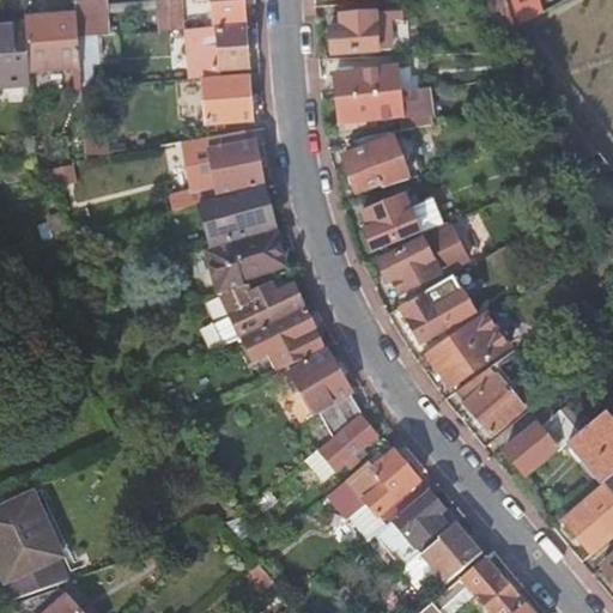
[(73,0),(74,14),(77,37),(104,35),(103,12),(102,5),(102,0),(73,0)]
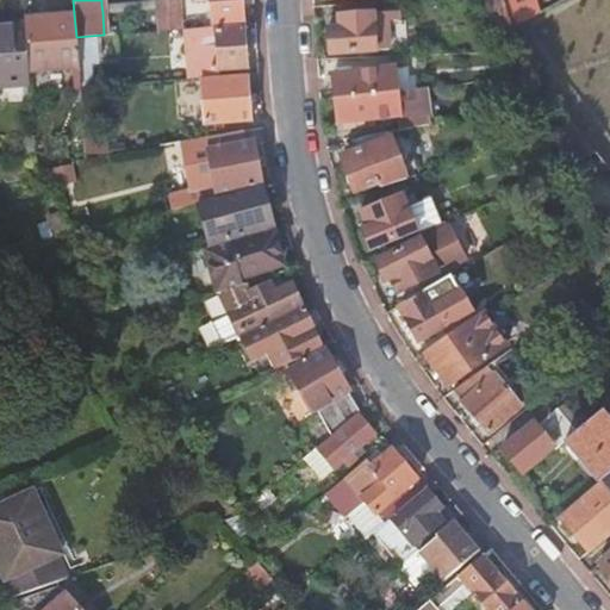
[(178,0),(169,0),(101,5),(103,12),(154,8),(156,31),(180,30),(178,0)]
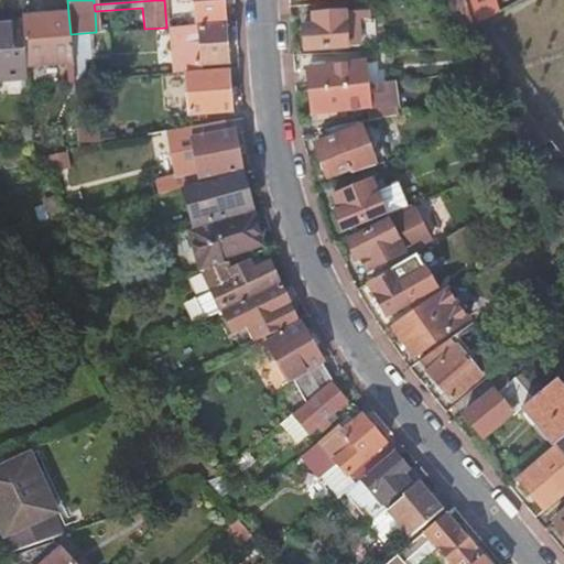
[(223,0),(195,0),(197,22),(225,21),(223,0)]
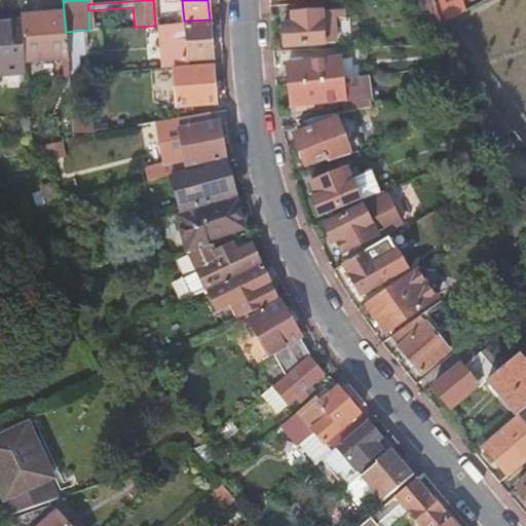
[(437,10),(434,0),(418,0),(426,32),(441,29),(440,24),(437,10)]
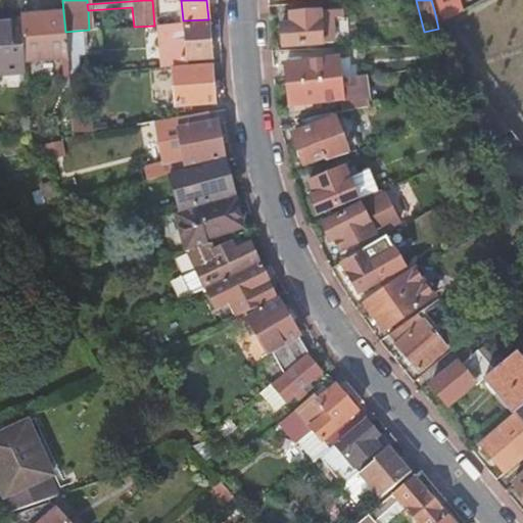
[(459,0),(431,0),(434,10),(460,3),(459,0)]
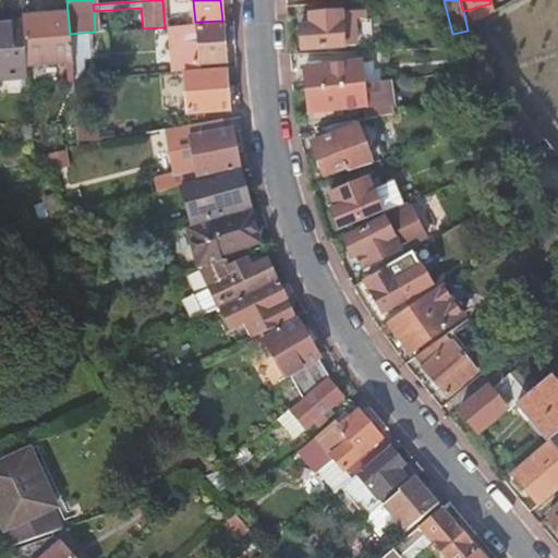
[(340,3),(310,5),(311,28),(300,28),(301,51),(343,48),(340,3)]
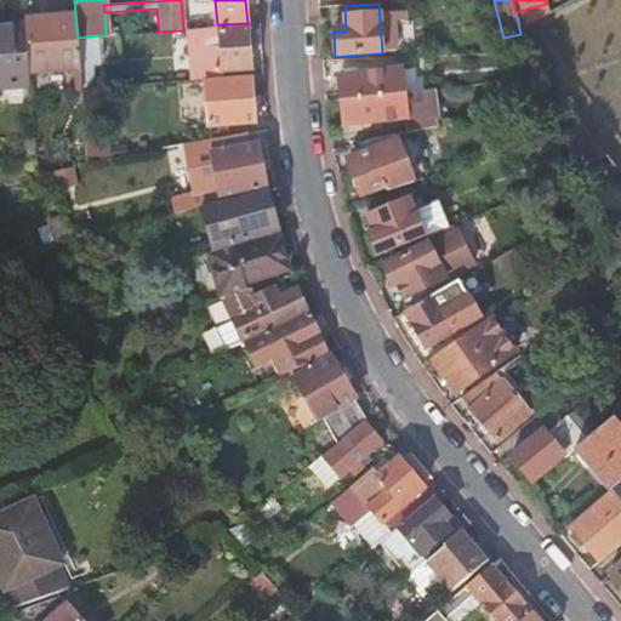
[(548,12),(546,4),(516,12),(519,28),(548,12)]
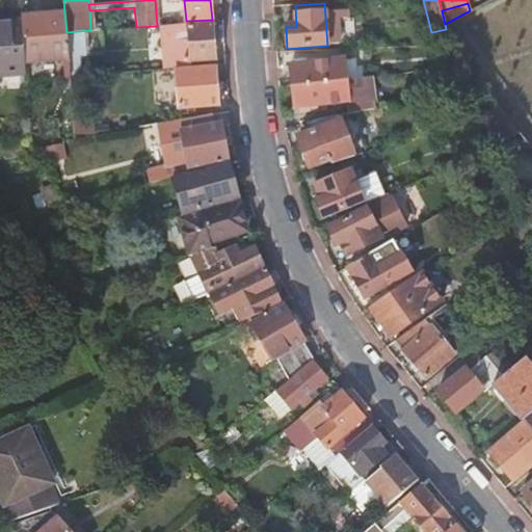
[(22,15),(22,21),(25,60),(68,57),(67,32),(64,12),(22,15)]
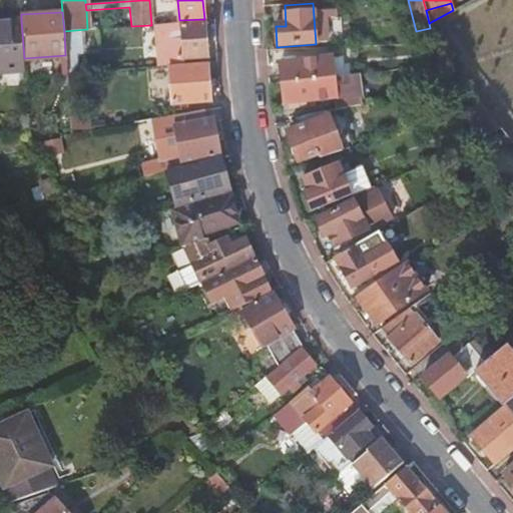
[(0,21),(0,68),(24,67),(24,58),(21,20),(0,21)]
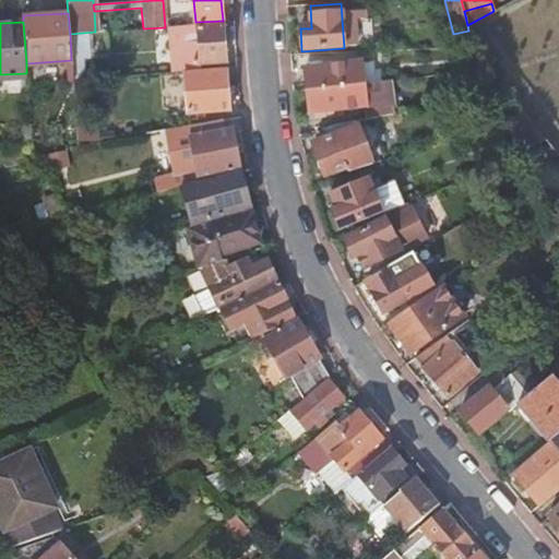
[(223,27),(197,30),(200,63),(225,62),(223,27)]
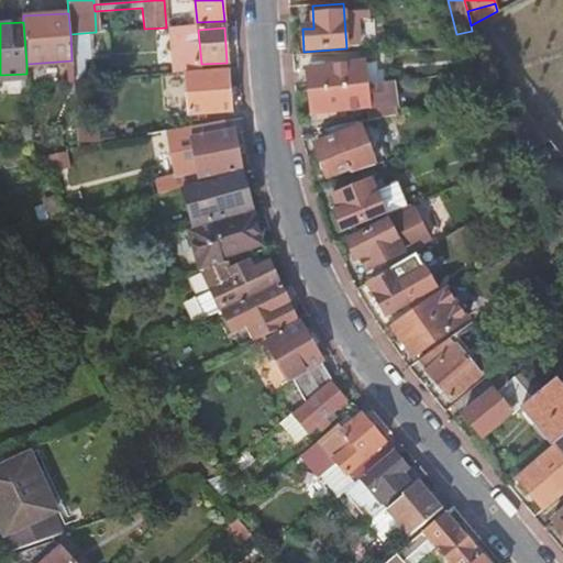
[(307,72),(309,94),(378,85),(377,75),(365,76),(364,65),(307,72)]
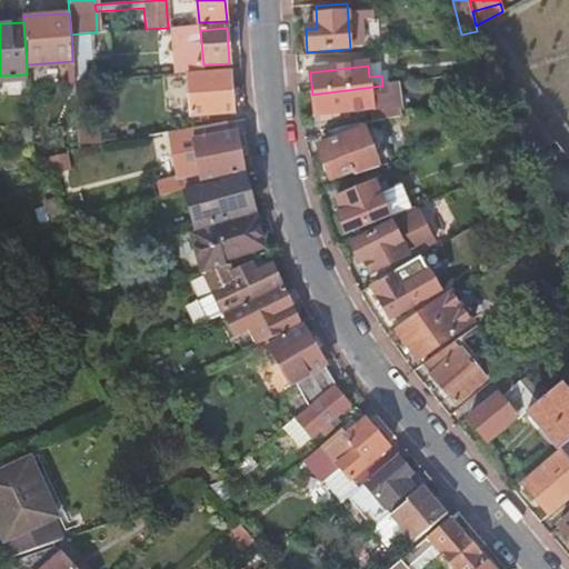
[(230,75),(188,78),(191,117),(233,113),(230,75)]
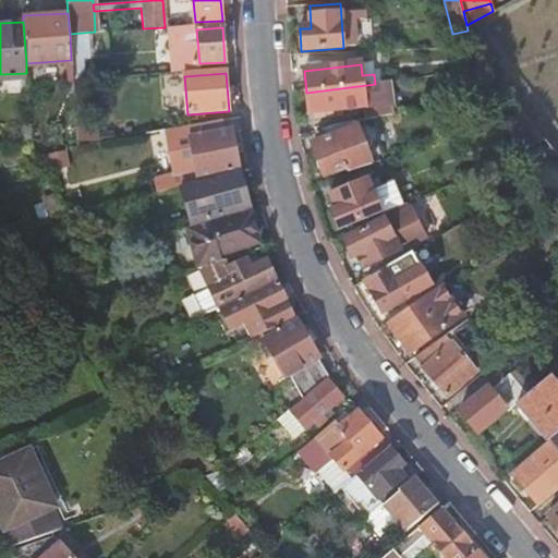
[(384,104),(381,84),(375,84),(306,93),(310,114),(363,108),(364,120),(392,114),(390,102),(384,104)]
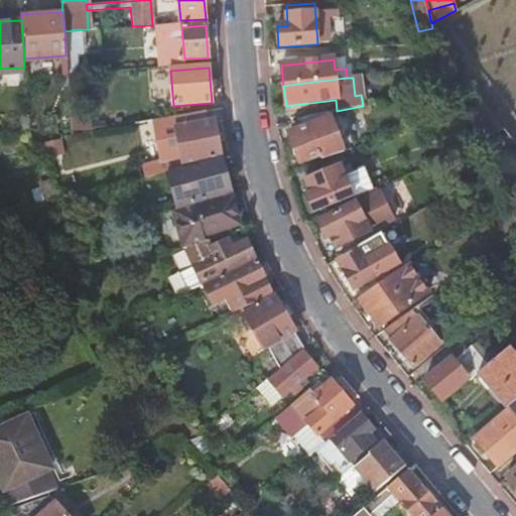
[(475,93),(468,85),(459,87),(462,97),(475,93)]
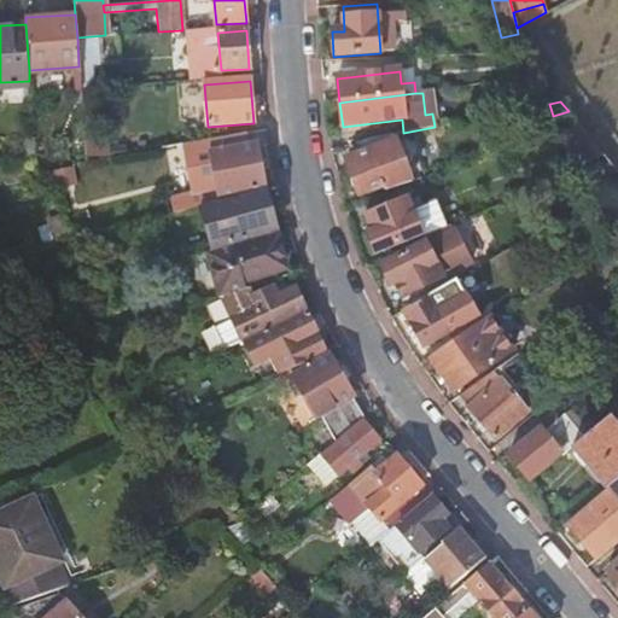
[(242,133),(207,140),(217,196),(264,186),(256,144),(244,146),(242,133)]
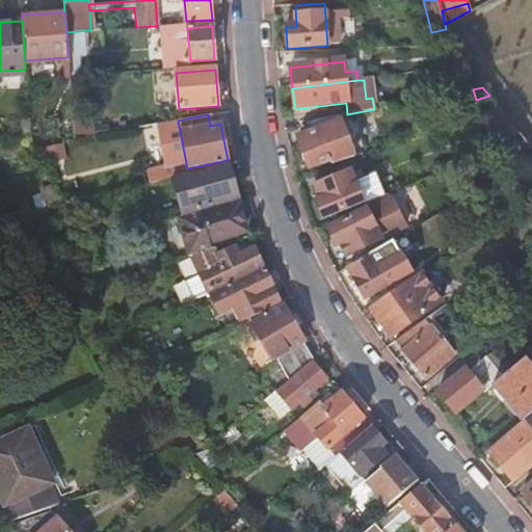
[(354,157),(339,115),(319,120),(307,123),(310,133),(299,136),(309,169),(330,161),(331,165),(354,157)]
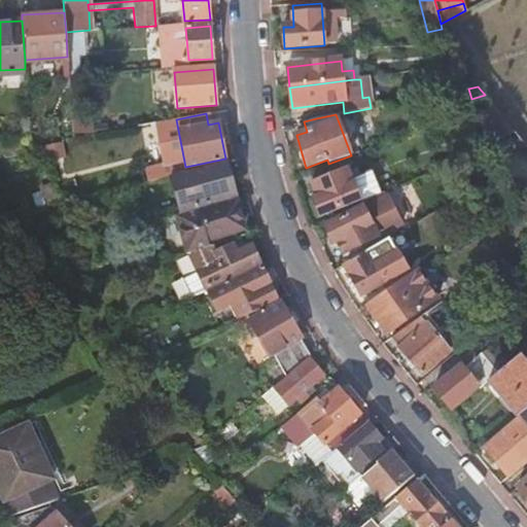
[(210,177),(219,175),(217,168),(188,176),(197,206),(235,196),(230,177),(221,179),(211,182),(210,177)]
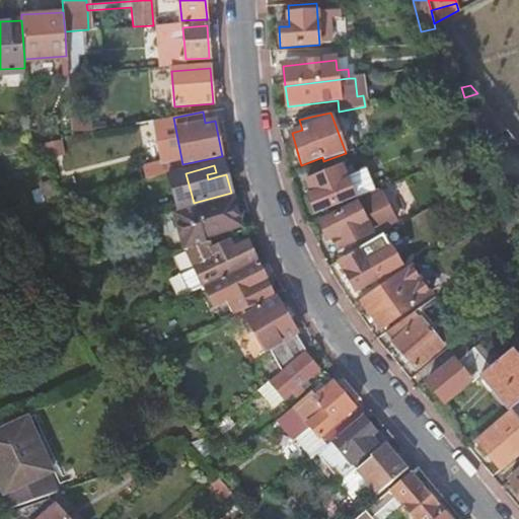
[(309,189),(305,192),(314,214),(354,198),(341,167),(306,181),(309,189)]
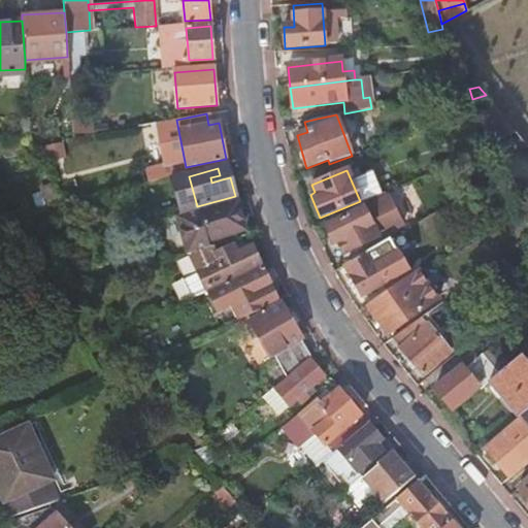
[(387,194),(325,227),(333,244),(338,241),(345,255),(380,236),(402,224),(387,194)]
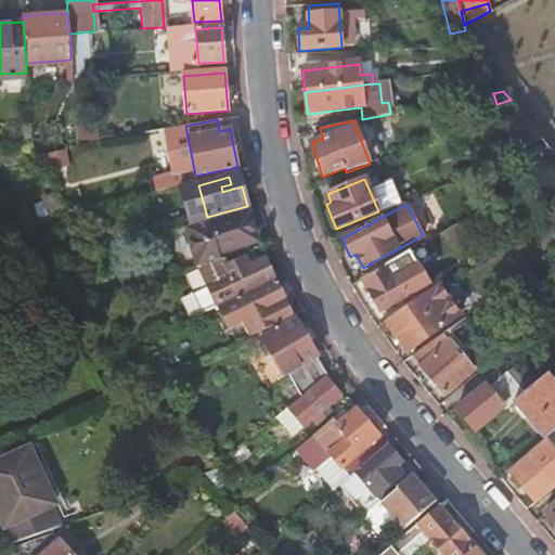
[(208,219),(181,227),(195,267),(196,267),(219,259),(218,255),(240,248),(236,236),(255,230),(248,211),(209,223),(208,219)]
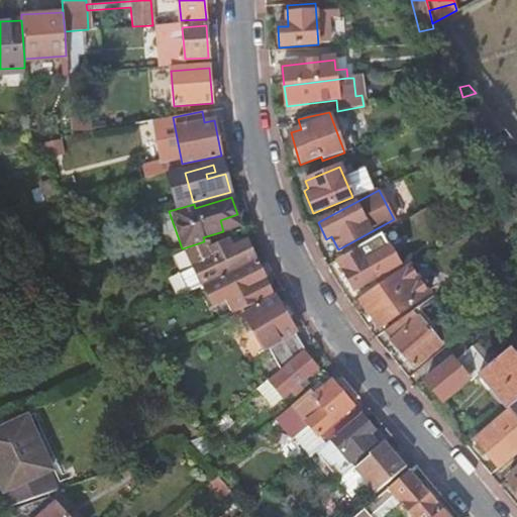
[(382,232),(358,246),(358,248),(337,262),(353,290),(377,277),(373,272),(379,268),(376,263),(373,262),(392,249),(382,232)]
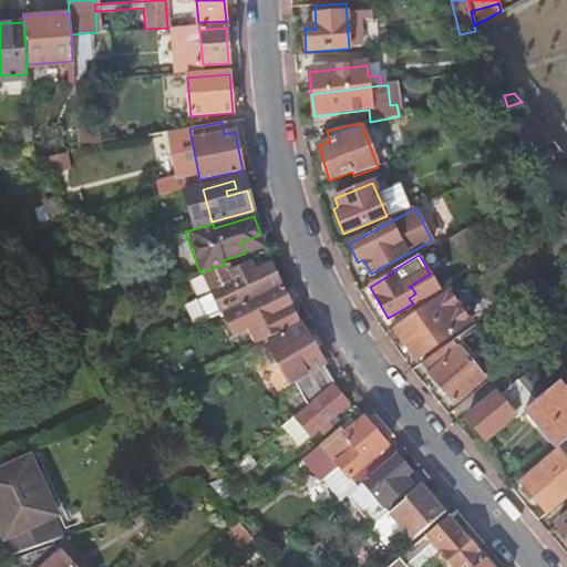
[(195,299),(205,320),(223,311),(241,302),(240,300),(278,281),(269,264),(253,271),(248,263),(229,271),(226,264),(224,265),(200,272),(209,292),(195,299)]
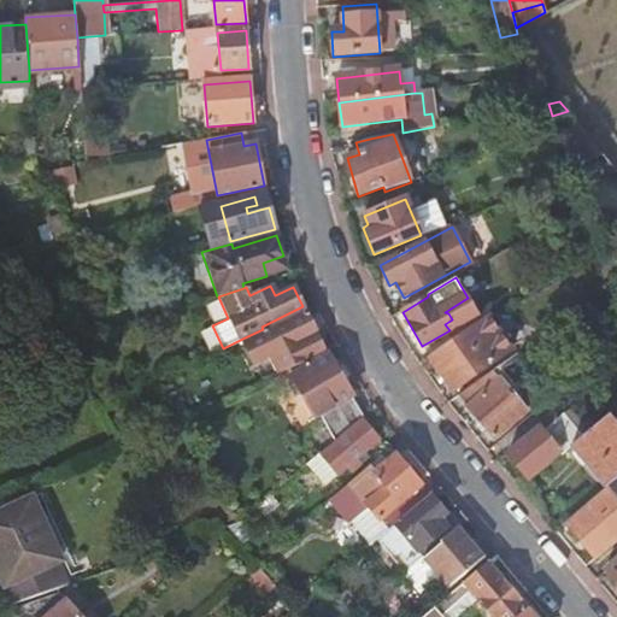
[(278,374),(306,359),(298,342),(316,333),(306,313),(268,331),(266,329),(265,330),(264,329),(263,329),(242,339),(254,362),(269,354),(278,374)]
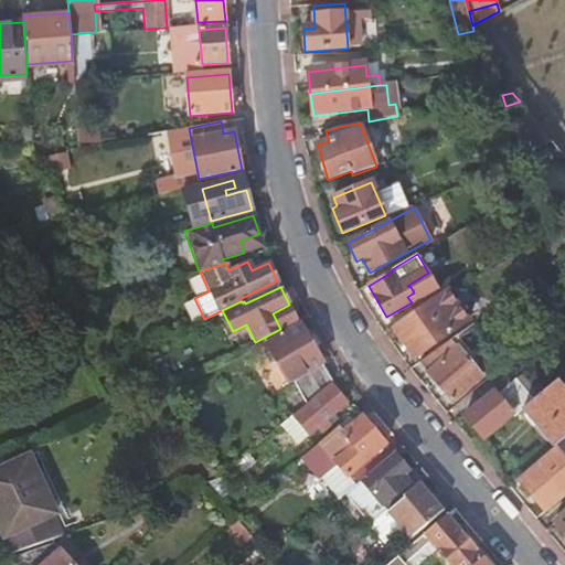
[(425,305),(393,328),(415,360),(447,336),(468,320),(446,290),(444,291),(425,305)]
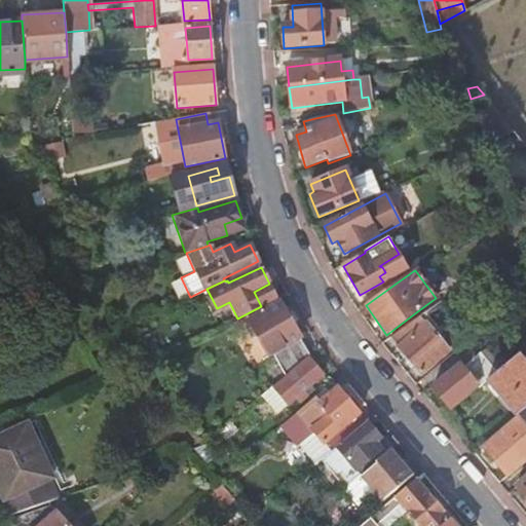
[(272,351),(285,375),(308,357),(297,337),(299,336),(280,302),(249,320),(268,353),(272,351)]
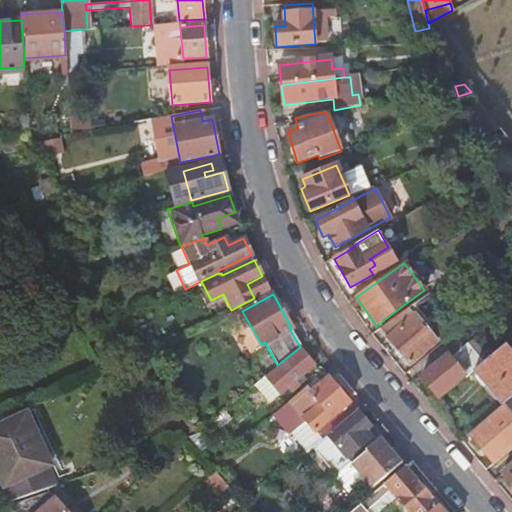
[(436,342),(408,307),(379,328),(408,364),(436,342)]
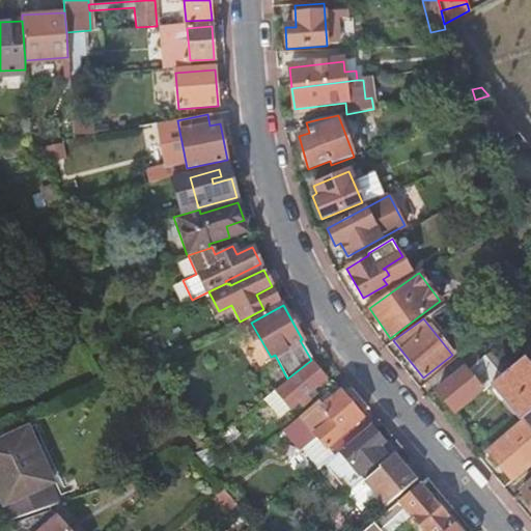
[(469,332),(454,342),(460,350),(474,339),(469,332)]
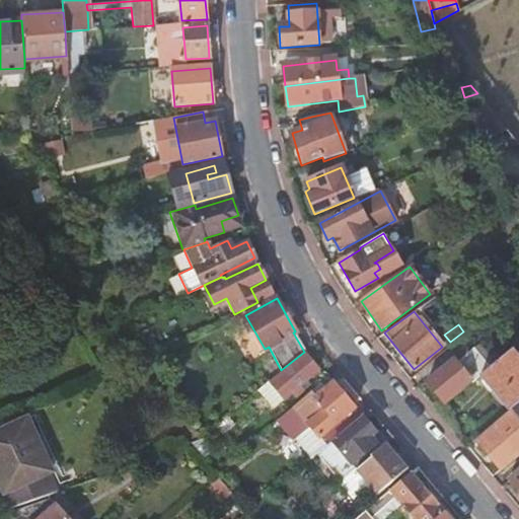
[(463,335),(450,345),(458,354),(470,344),(463,335)]
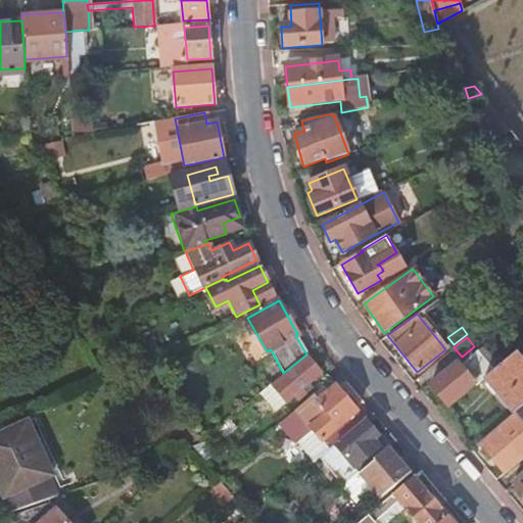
[(473,383),(475,385),(483,379),(492,371),(476,350),(459,366),(456,362),(428,385),(445,406),(473,383)]
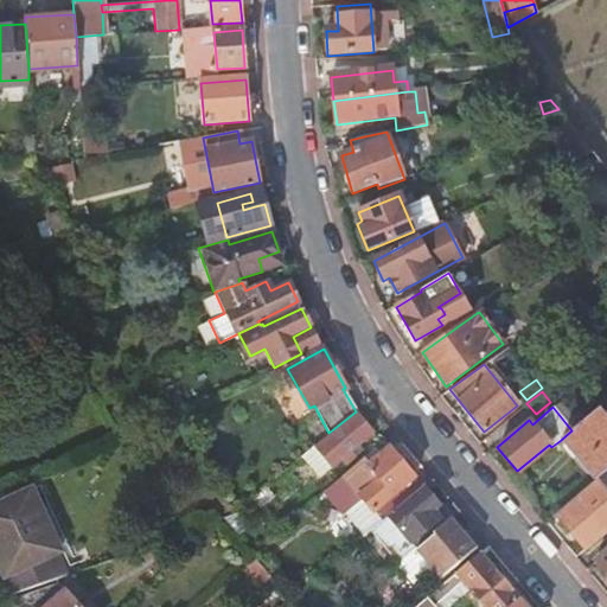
[(606,422),(596,409),(572,430),(561,440),(594,480),(606,470),(606,422)]
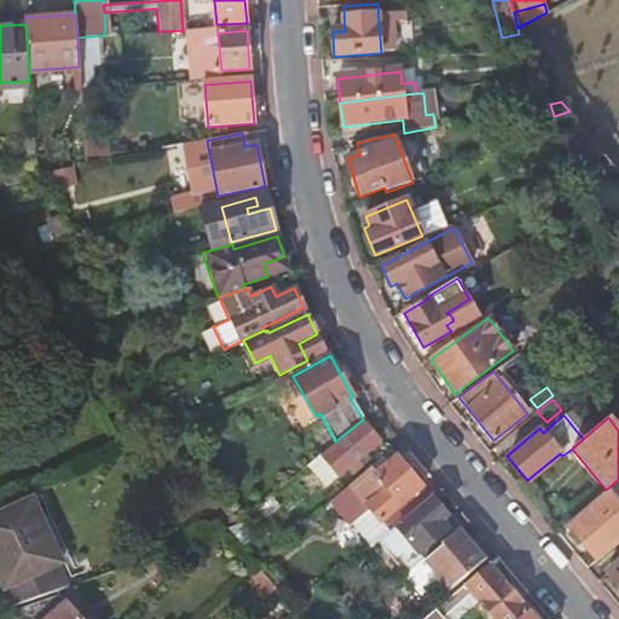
[(320,455),(294,478),(306,492),(319,481),(314,476),(329,464),(339,475),(352,463),(358,470),(368,462),(362,455),(369,450),(379,441),(363,423),(323,457),(320,455)]
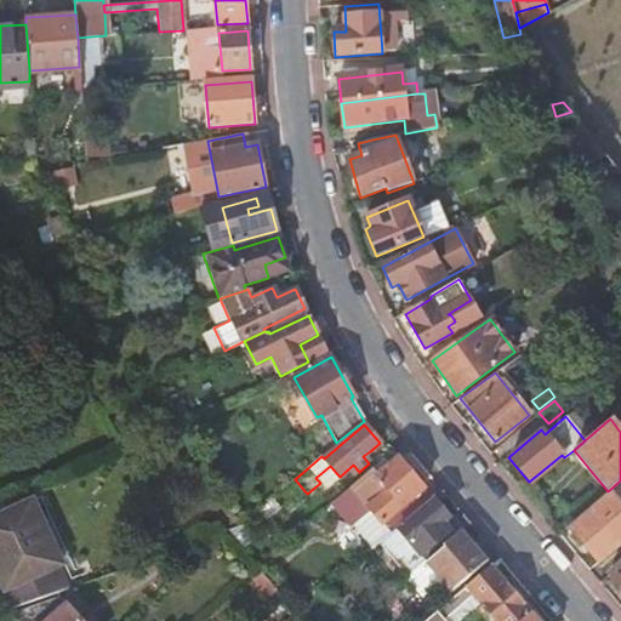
[(375,457),(370,451),(363,456),(369,463),(375,457)]
